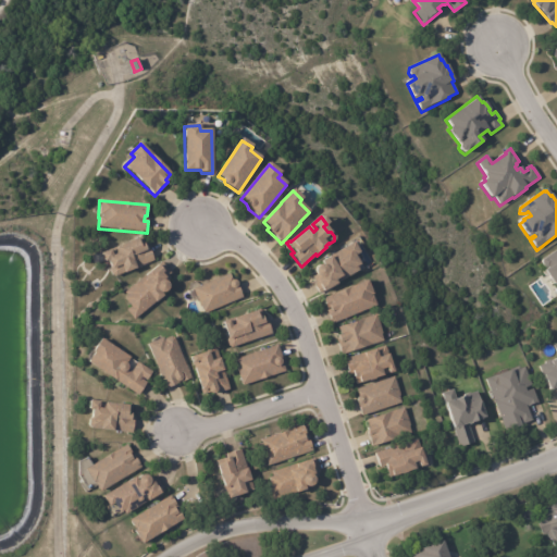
[(135,240),(137,246),(141,245),(143,248),(147,246),(153,261),(135,270),(123,275),(123,274),(114,279),(111,276),(109,271),(110,271),(107,262),(102,264),(98,255),(108,251),(110,257),(115,255),(113,249),(135,239),(135,240)]
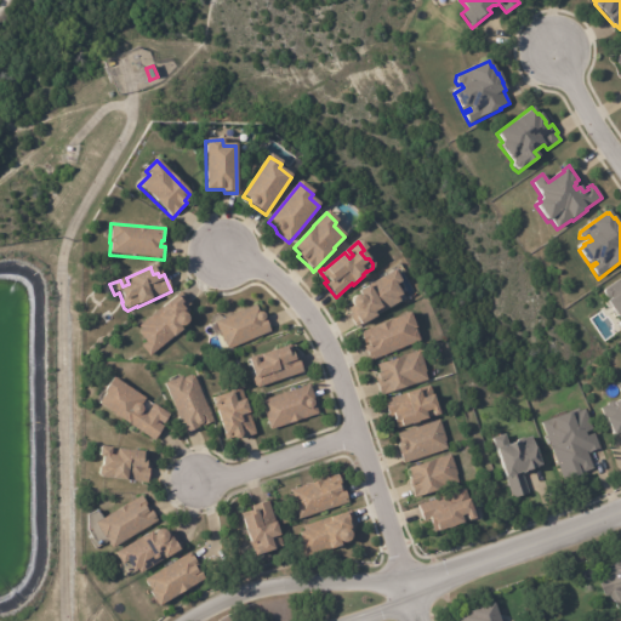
[(400,285),(396,288),(400,295),(397,297),(399,301),(374,315),(375,317),(360,326),(359,325),(355,326),(347,313),(348,312),(347,309),(351,307),(349,303),(351,301),(351,298),(353,297),(355,296),(360,297),(358,292),(393,271),(402,284),(400,285)]
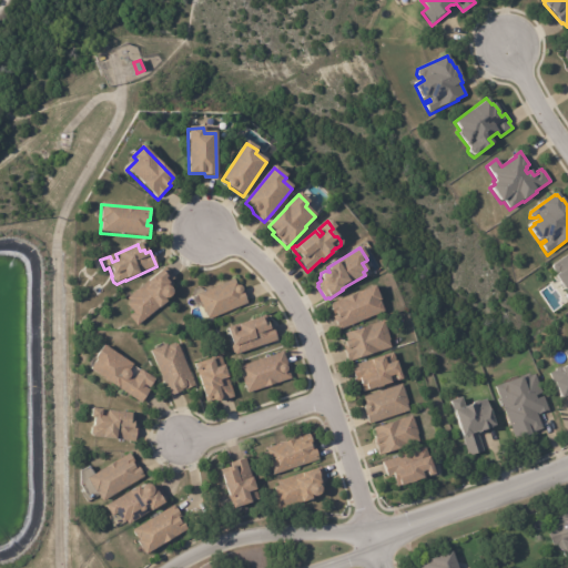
[(567,293),(566,294),(556,279),(555,276),(556,275),(553,270),(553,266),(567,255),(567,293)]
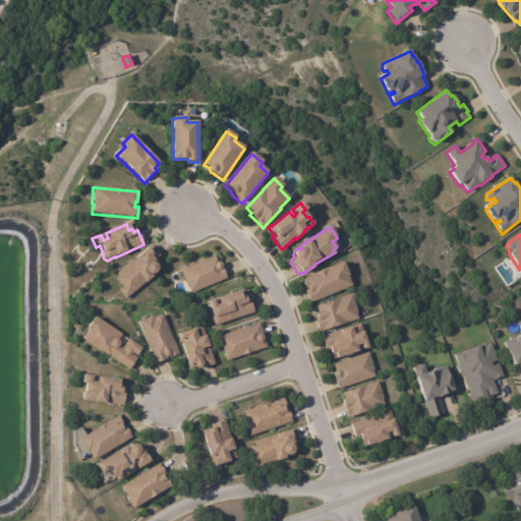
[(150,247),(158,256),(156,258),(158,262),(154,265),(156,267),(156,269),(156,271),(155,273),(154,275),(150,277),(151,278),(143,284),(124,300),(117,291),(120,288),(114,281),(117,278),(115,275),(132,258),(133,259),(150,246),(150,247)]
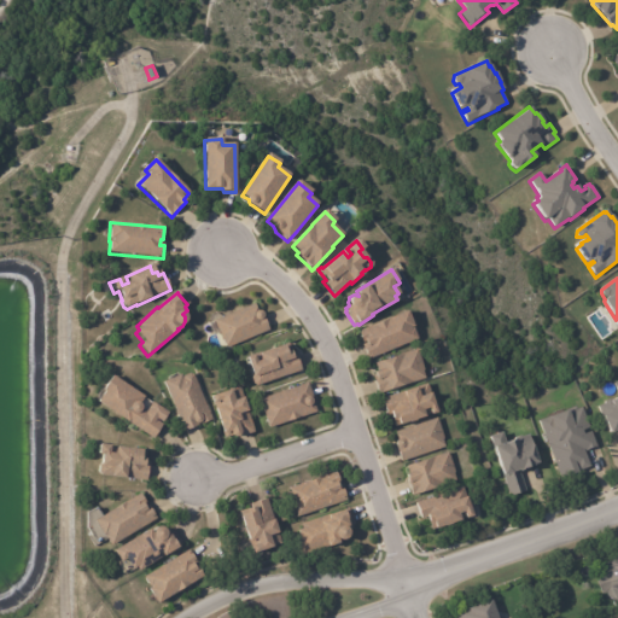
[(261,313),(263,315),(269,331),(227,349),(225,342),(223,343),(214,322),(255,305),(258,313),(261,313)]
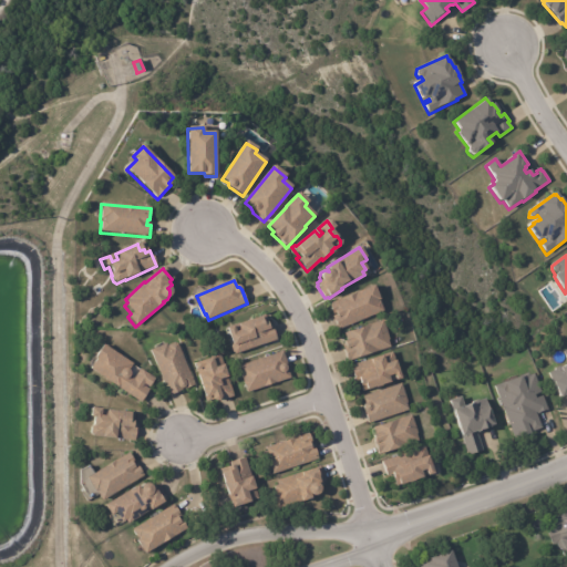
[(337,328),(331,317),(332,316),(328,305),(373,286),(380,300),(379,301),(382,311),(337,330),(337,328)]
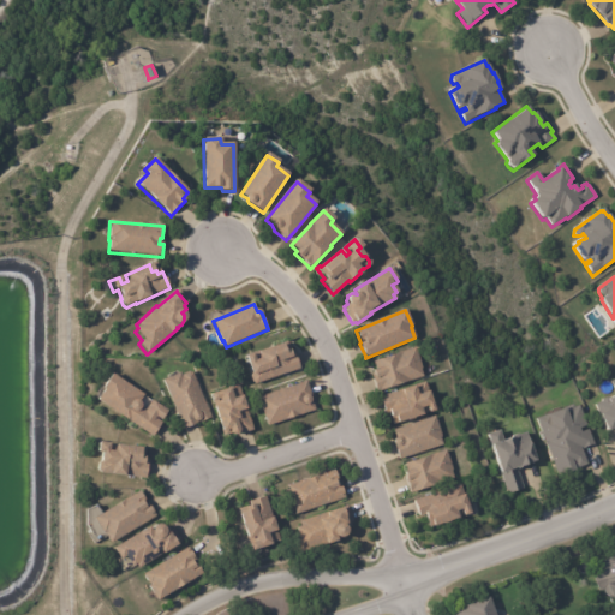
[(288,351),(290,354),(293,353),(299,369),(255,384),(251,383),(249,376),(250,374),(244,357),(251,354),(254,362),(258,359),(257,353),(282,345),(285,352),(288,351)]
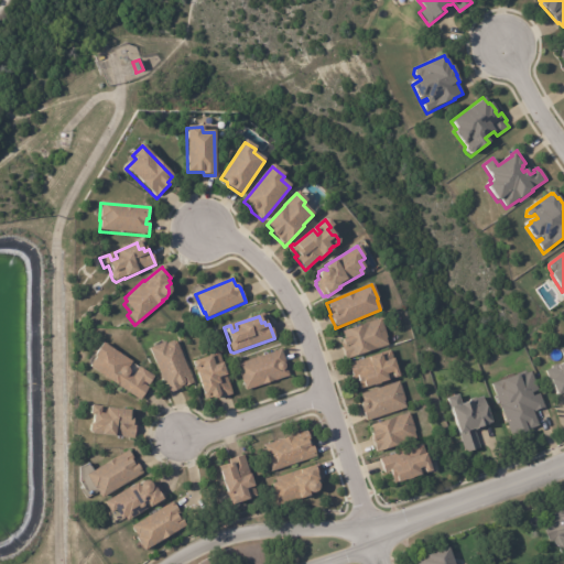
[(345,360),(340,345),(343,344),(342,336),(343,336),(342,333),(380,320),(389,345),(368,351),(368,353),(345,360)]
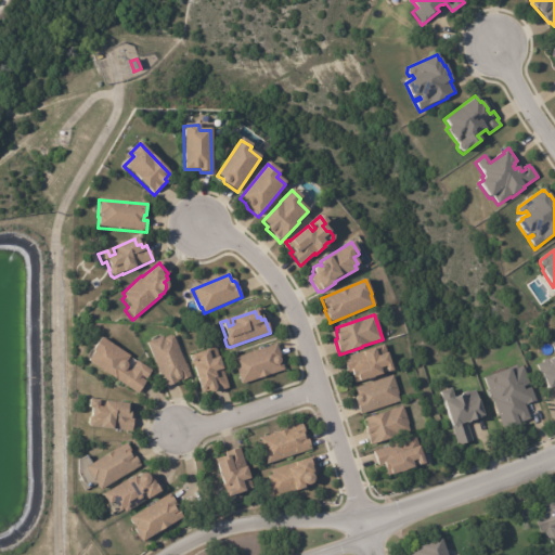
[(190,377),(180,382),(179,381),(177,382),(178,383),(164,388),(145,344),(162,337),(162,339),(169,336),(172,337),(190,377)]
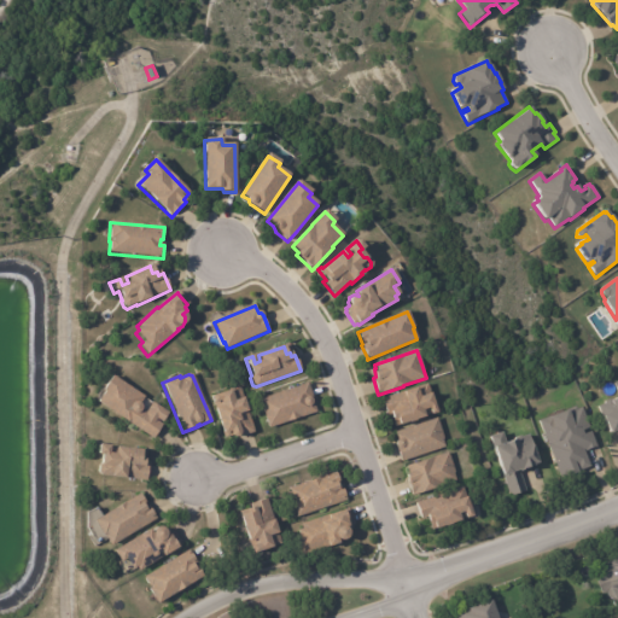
[(134,390),(145,397),(140,404),(141,408),(141,410),(146,413),(152,403),(169,413),(162,424),(163,425),(153,439),(97,404),(104,392),(103,391),(112,377),(134,390)]
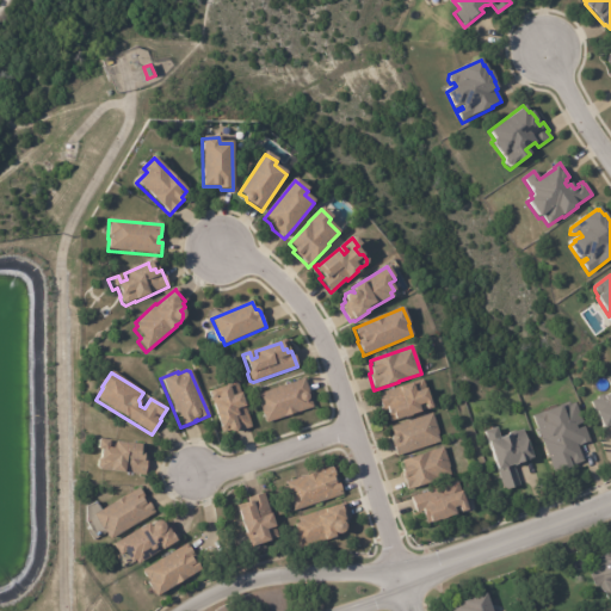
[(250,427),(233,433),(230,433),(227,432),(220,434),(210,405),(216,402),(215,399),(209,400),(207,393),(223,387),(227,382),(232,381),(235,383),(250,427)]
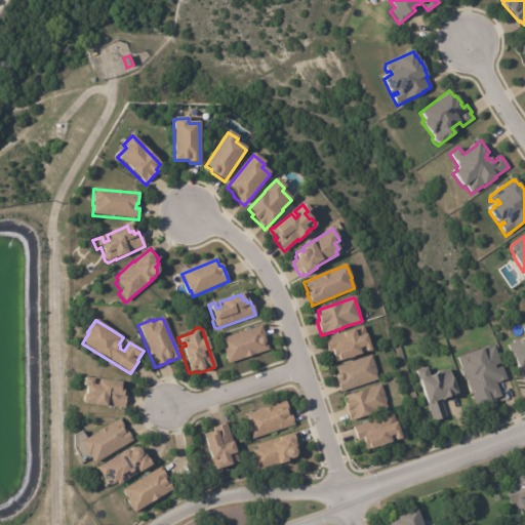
[(261,327),(270,351),(228,365),(219,340),(261,327)]
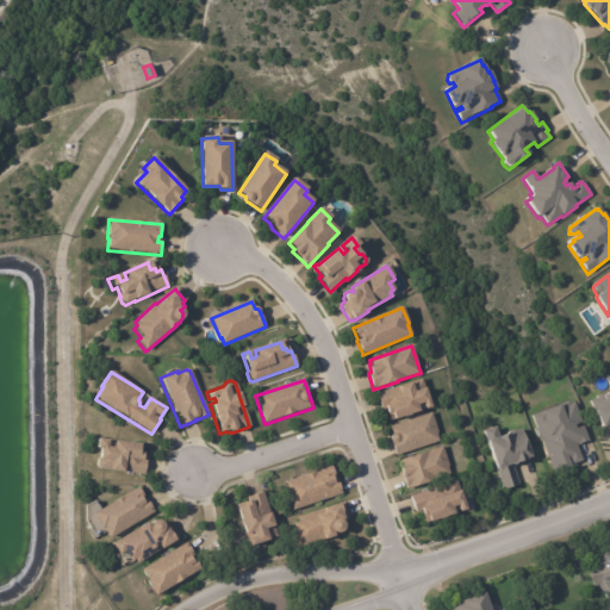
[(609,427),(608,428),(608,427),(602,429),(590,403),(597,399),(597,397),(601,396),(602,396),(603,398),(609,394),(609,385),(609,383),(609,381),(609,427)]
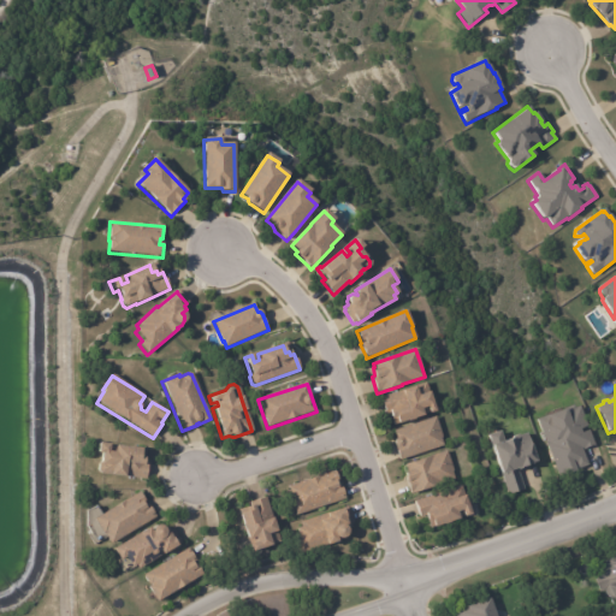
[(430,395),(436,415),(428,418),(428,415),(424,418),(424,419),(414,422),(398,427),(397,426),(394,427),(390,418),(391,416),(390,414),(386,416),(380,400),(401,392),(402,394),(415,390),(418,398),(430,395)]
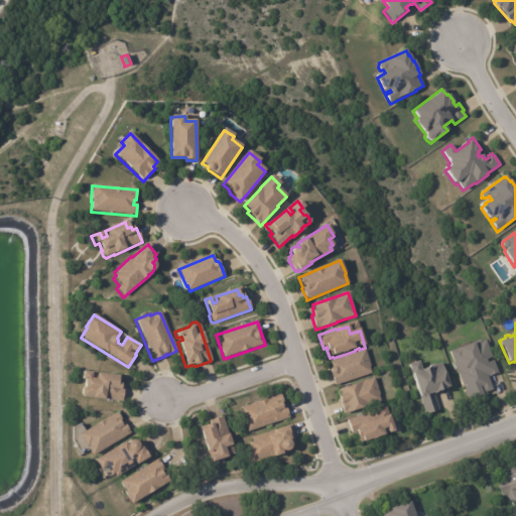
[(498,372),(498,373),(488,377),(492,390),(482,393),(483,396),(474,400),(473,397),(468,399),(449,352),(460,348),(461,349),(473,345),(472,343),(481,340),(481,343),(486,341),(492,357),(486,360),(488,364),(493,360),(498,372)]
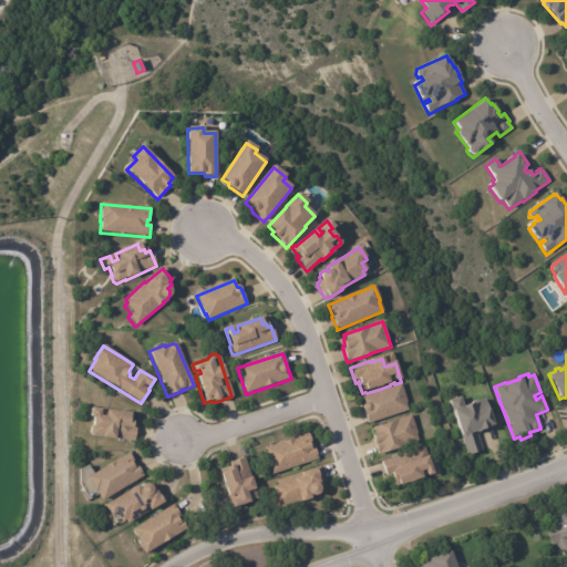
[(409,412),(368,425),(363,411),(363,408),(364,405),(362,398),(401,384),(406,401),(406,405),(409,412)]
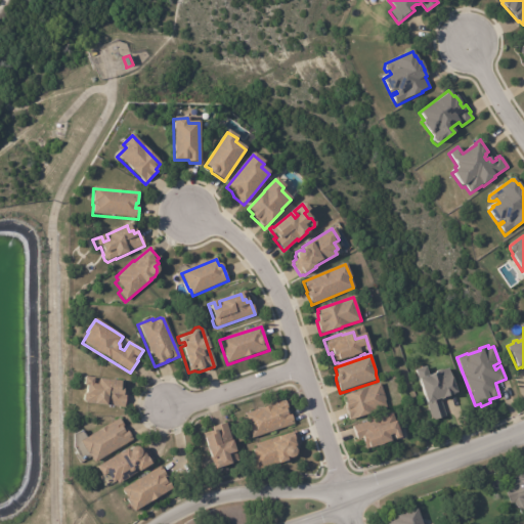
[(454,393),(451,394),(452,396),(442,399),(442,398),(440,399),(445,416),(432,420),(415,369),(425,366),(428,376),(435,374),(435,373),(436,369),(440,368),(442,369),(447,367),(455,393),(454,393)]
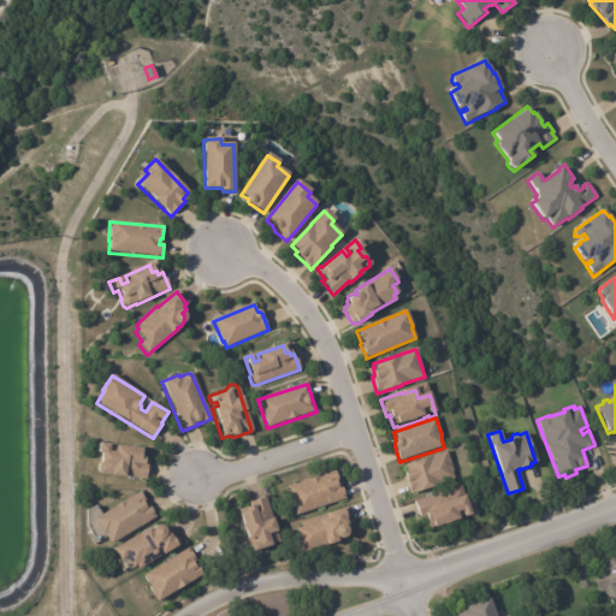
[(99,445),(141,449),(141,448),(146,448),(144,461),(148,461),(146,478),(124,477),(124,478),(111,478),(111,475),(99,474),(96,472),(98,465),(99,463),(100,456),(96,456),(96,445),(99,445)]
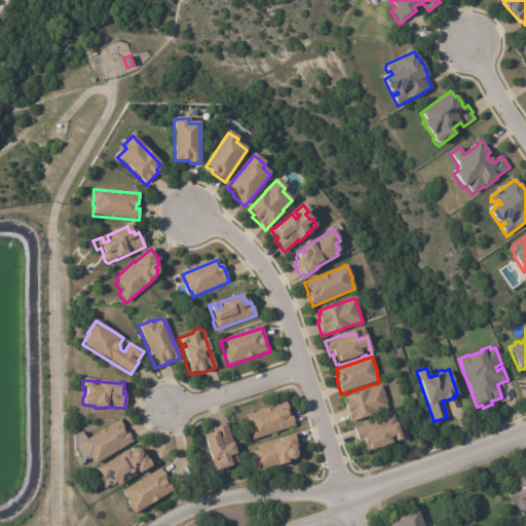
[(350,420),(345,405),(347,405),(345,398),(380,385),(387,403),(385,403),(387,409),(351,422),(350,420)]
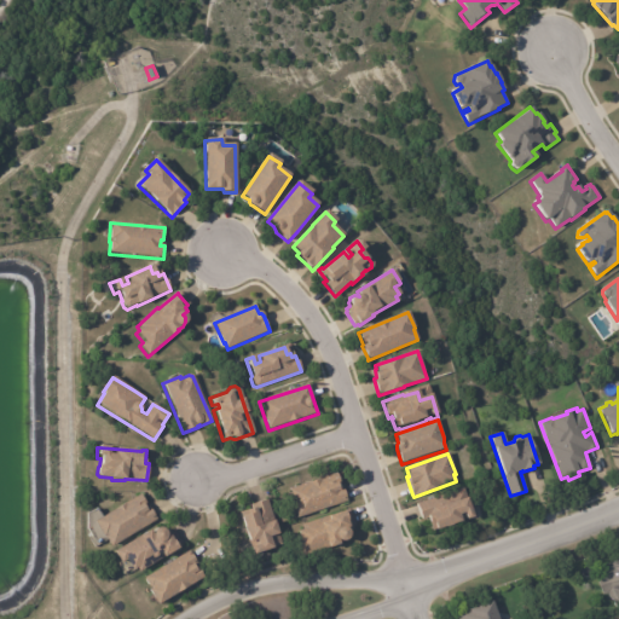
[(343,487),(348,502),(296,520),(293,509),(295,508),(289,490),(336,473),(341,486),(342,485),(343,487)]
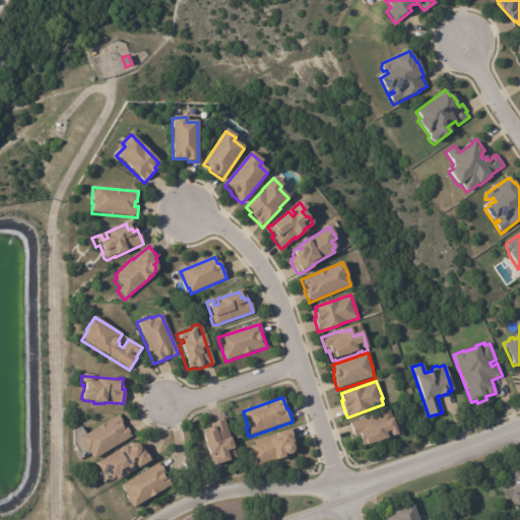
[(122,424),(123,426),(124,426),(131,437),(92,461),(87,453),(85,454),(78,441),(117,416),(122,424)]
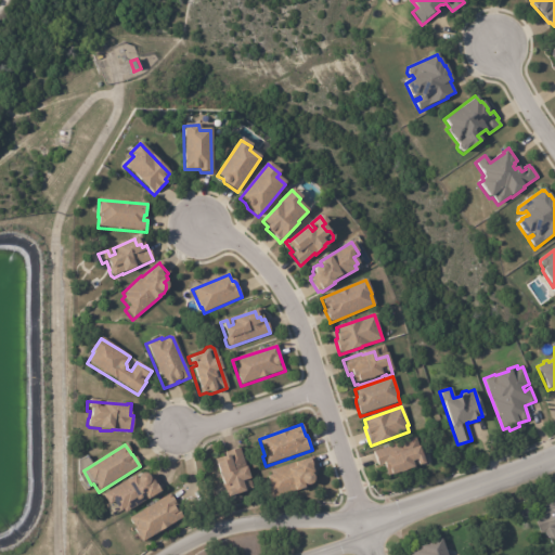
[(425,466),(418,468),(417,466),(413,468),(414,469),(405,473),(405,474),(399,476),(399,475),(390,478),(390,476),(387,477),(383,466),(377,468),(373,453),(397,446),(400,455),(418,449),(425,466)]
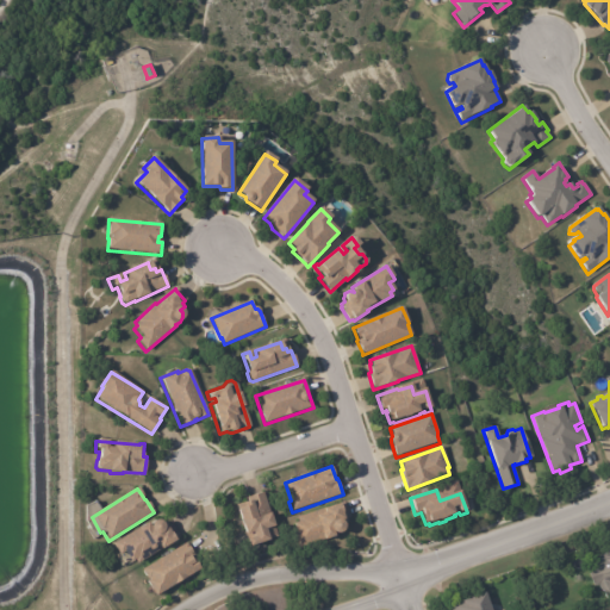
[(250,549),(249,549),(247,542),(253,540),(251,535),(246,537),(242,528),(241,528),(238,521),(240,521),(235,506),(244,503),(244,505),(250,503),(249,497),(262,493),(278,537),(268,541),(268,543),(250,549)]
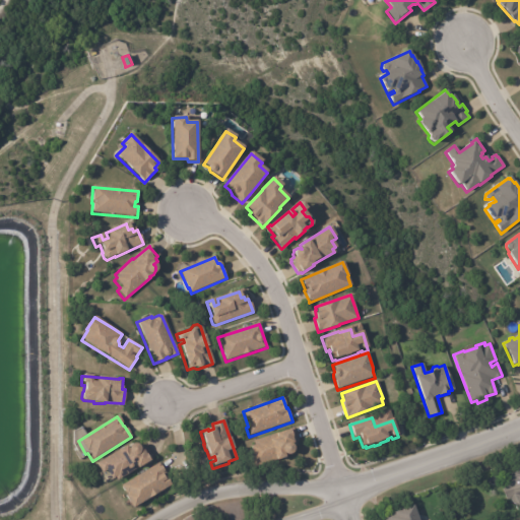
[(294,429),(298,441),(296,442),(297,445),(291,447),(293,448),(294,450),(294,452),(293,454),(290,456),(288,457),(285,457),(284,456),(284,459),(275,462),(275,461),(252,468),(248,458),(253,456),(250,447),(253,446),(252,442),(276,434),(277,435),(288,431),(288,430),(293,428),(294,429)]
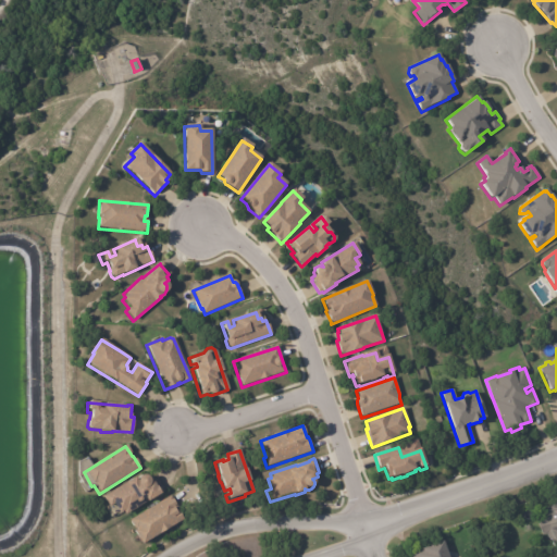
[(152,479),(153,480),(156,479),(164,492),(159,495),(160,496),(146,505),(146,504),(124,517),(122,512),(118,516),(112,506),(108,509),(101,499),(126,483),(127,484),(134,480),(136,483),(137,481),(139,479),(141,479),(145,479),(148,481),(152,478),(152,479)]
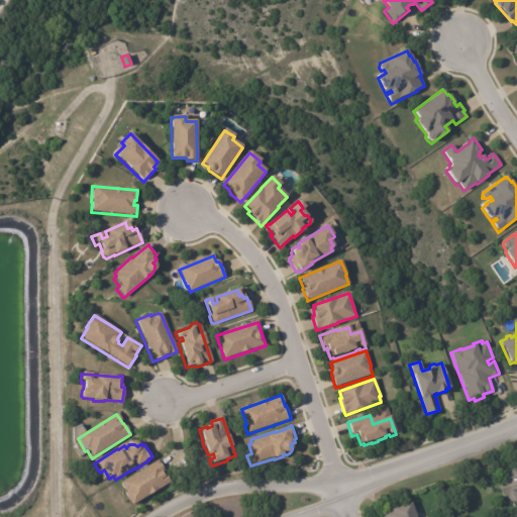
[(158,461),(163,470),(160,472),(162,475),(164,474),(170,483),(131,507),(123,494),(124,494),(119,485),(158,460),(158,461)]
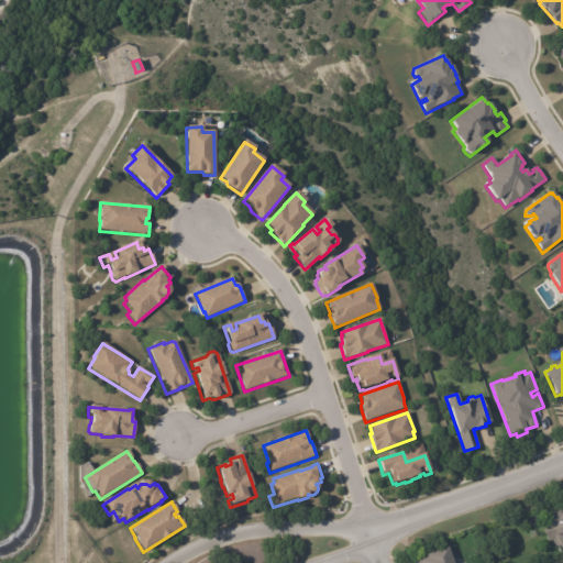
[(562,550),(562,551),(560,544),(555,545),(553,539),(549,540),(543,525),(549,522),(547,518),(548,514),(562,507),(562,550)]
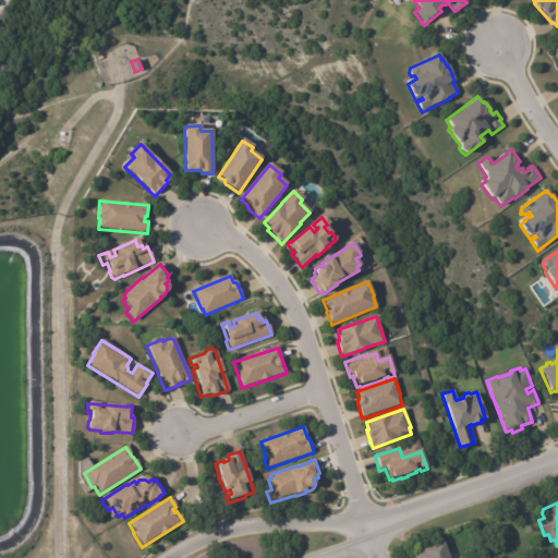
[(448,554),(449,557),(412,557),(410,552),(444,541),(448,554)]
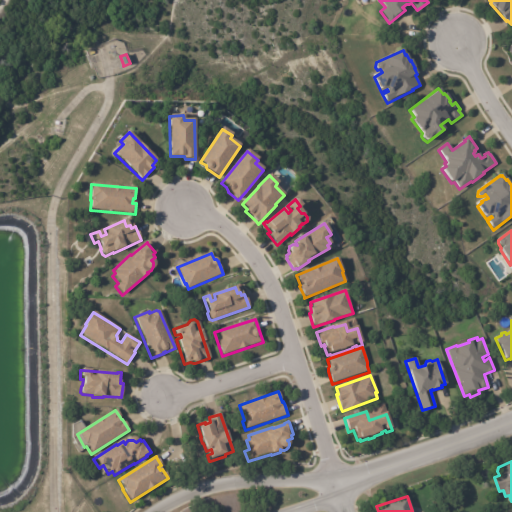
All buildings are outlined.
